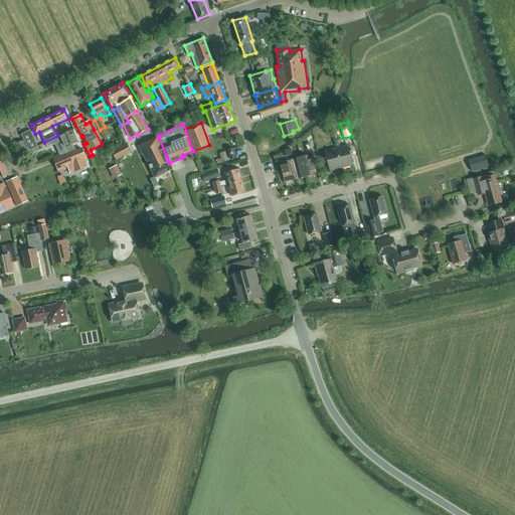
[(105,127),(100,130),(104,138),(109,135),(105,127)]
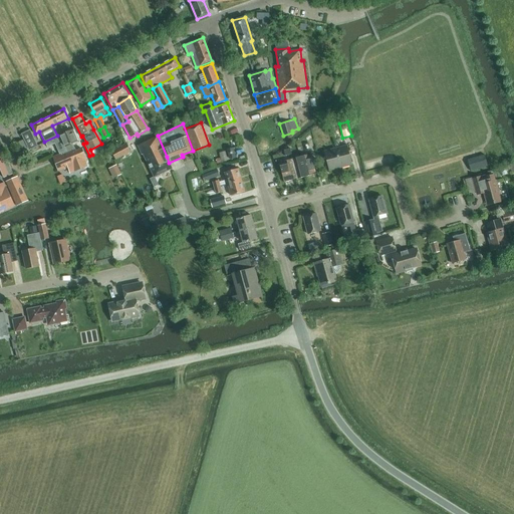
[(77,142),(73,130),(60,136),(45,143),(48,147),(55,144),(60,155),(75,149),(72,144),(77,142)]
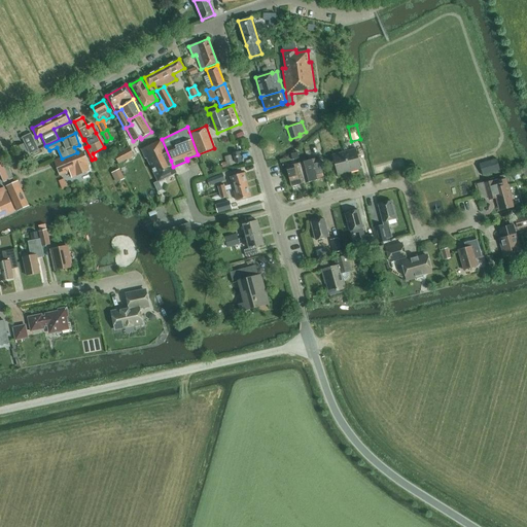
[(142,149),(146,159),(147,157),(159,181),(176,173),(173,167),(171,161),(162,139),(142,149)]
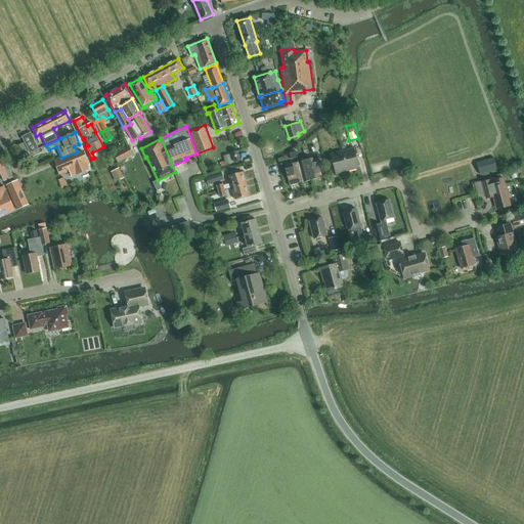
[(29,154),(23,142),(15,146),(20,158),(29,154)]
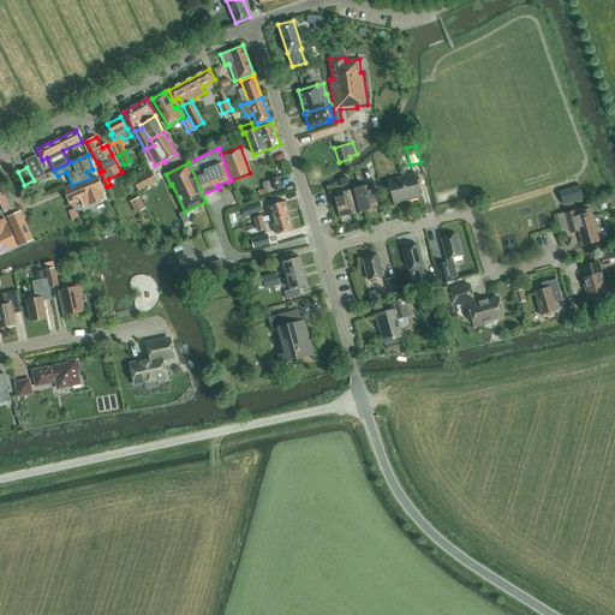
[(42,167),(31,172),(35,179),(45,174),(42,167)]
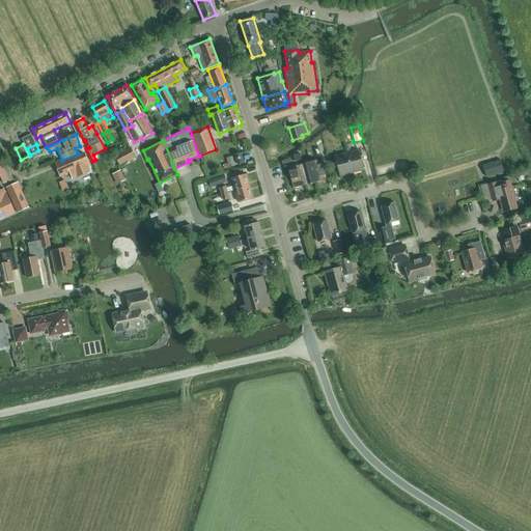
[(130,147),(115,155),(120,164),(134,157),(130,147)]
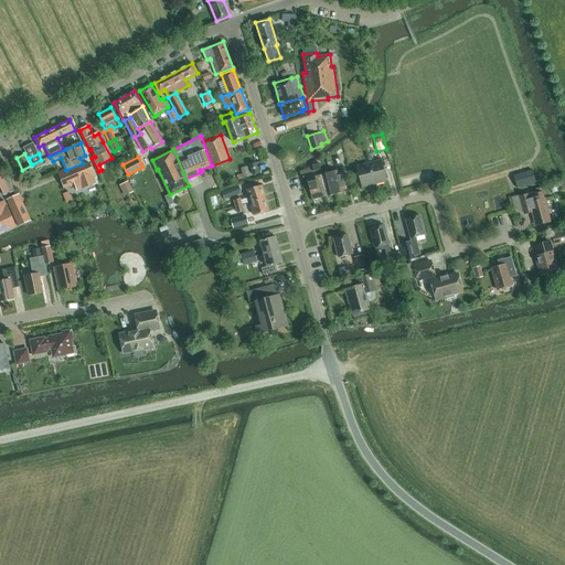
[(382,160),(369,163),(374,184),(387,181),(382,160)]
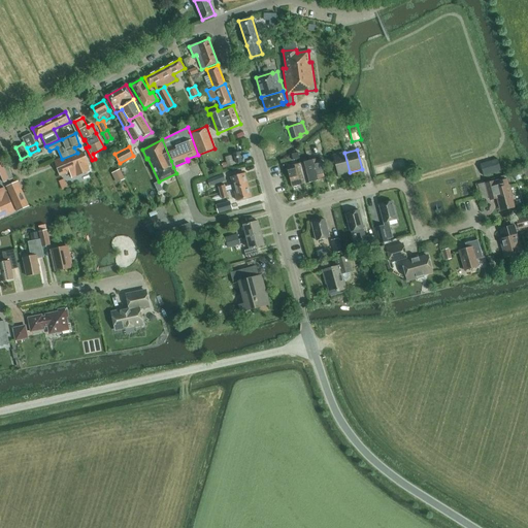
[(13,177),(1,152),(0,152),(0,160),(8,179),(13,177)]
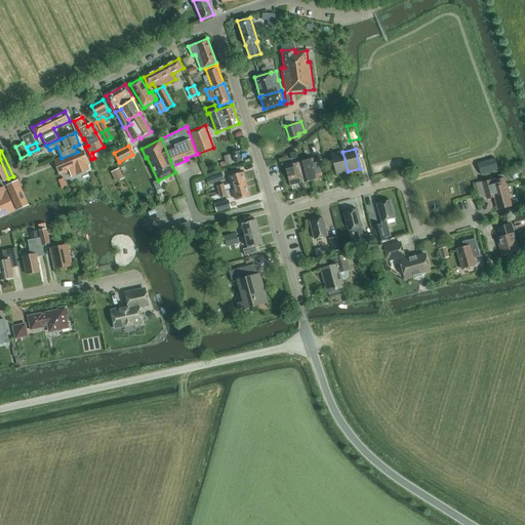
[(59,174),(70,170),(72,176),(89,170),(86,164),(88,163),(84,152),(78,154),(77,152),(62,158),(54,160),(59,174)]
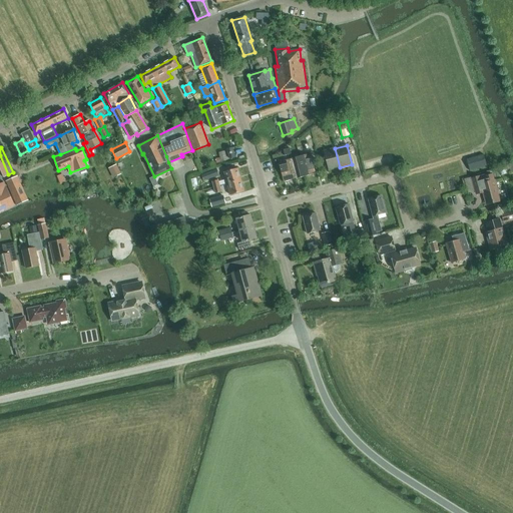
[(340,167),(335,148),(324,151),(329,170),(340,167)]
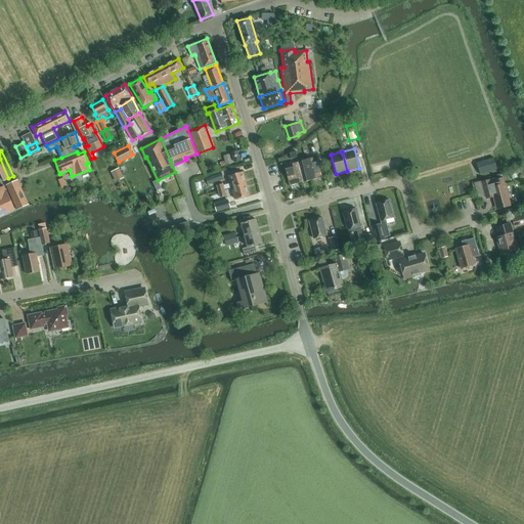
[(230,154),(223,156),(226,165),(233,163),(230,154)]
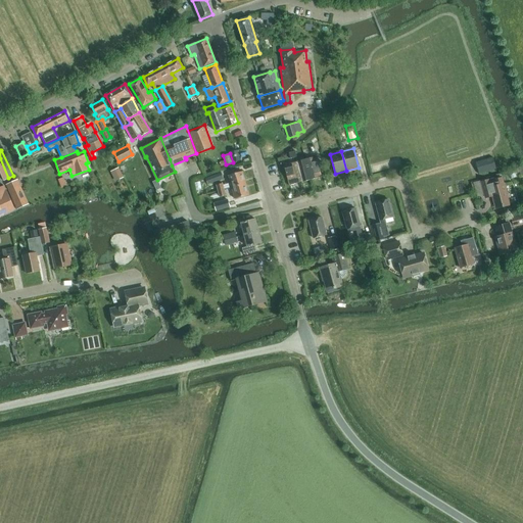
[(317,156),(305,159),(311,180),(322,177),(317,156)]
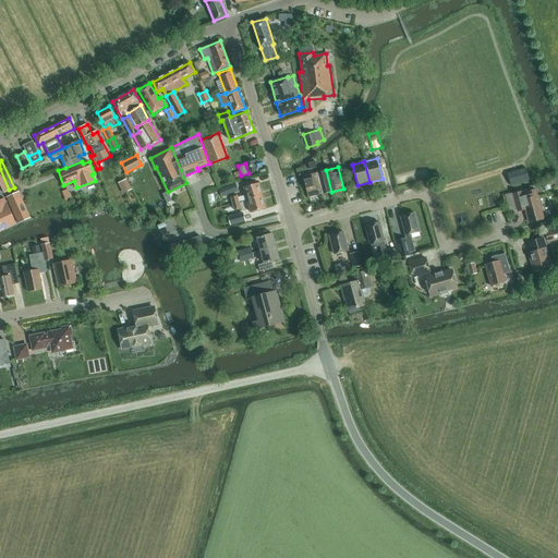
[(511,185),(529,180),(525,168),(507,173),(508,173),(509,173),(512,184),(511,185)]
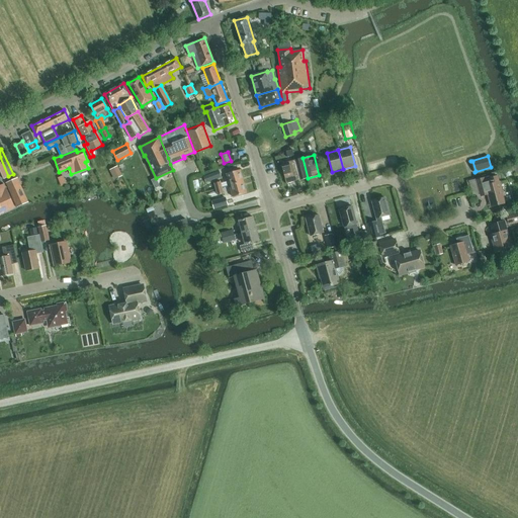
[(303,158),(292,161),(297,181),(308,178),(303,158)]
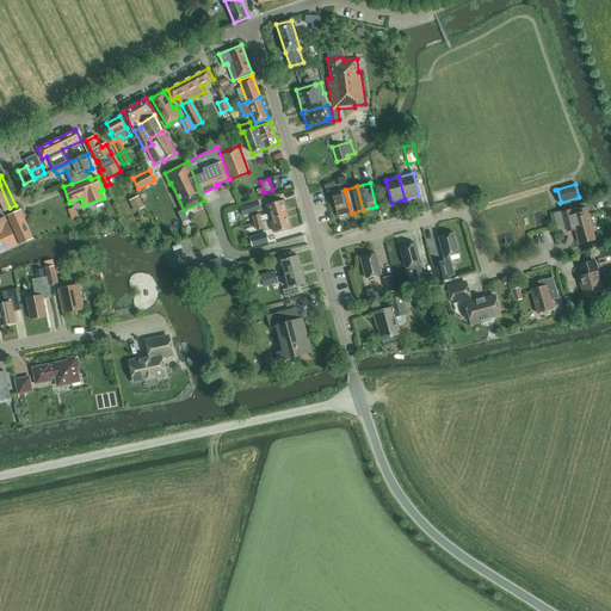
[(351,214),(345,190),(332,193),(338,217),(351,214)]
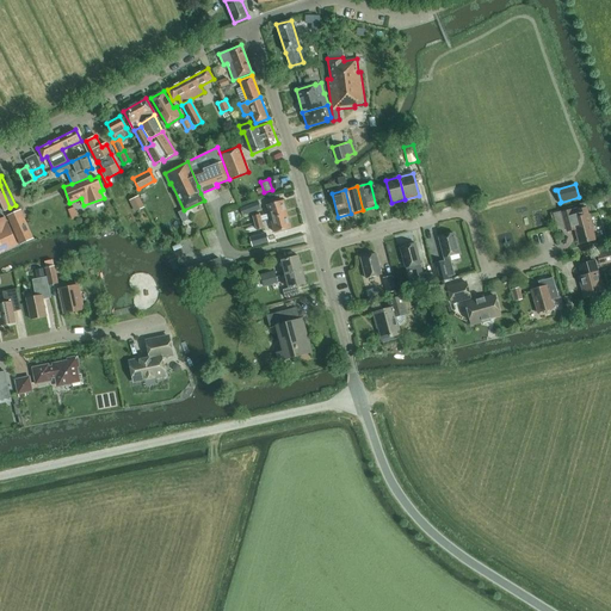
[(143,207),(139,195),(129,199),(135,211),(143,207)]
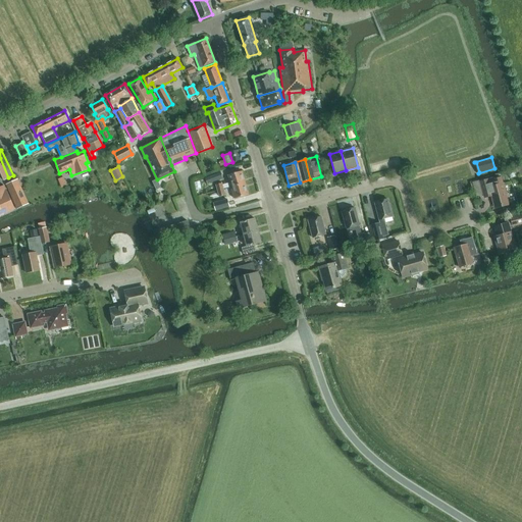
[(231,187),(246,184),(242,171),(228,175),(231,187)]
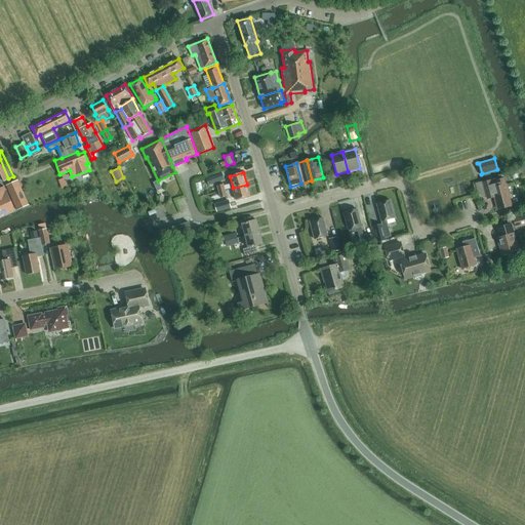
[(223,174),(208,179),(210,186),(225,179),(223,174)]
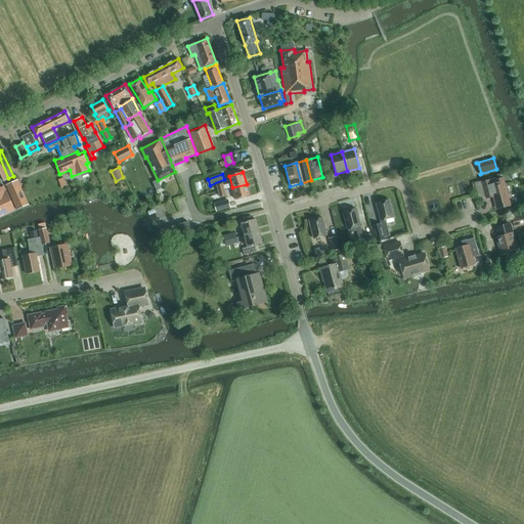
[(503,177),(498,178),(482,182),(485,194),(492,192),(496,208),(510,205),(508,197),(509,195),(505,184),(503,177)]
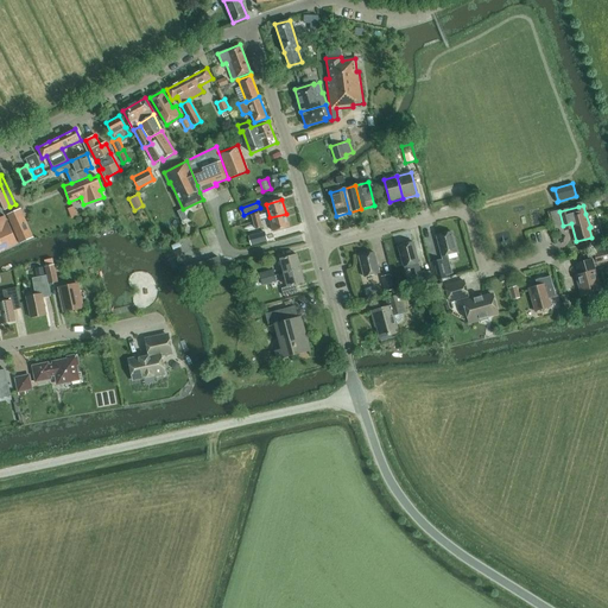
[(33,236),(20,208),(6,215),(19,242),(33,236)]
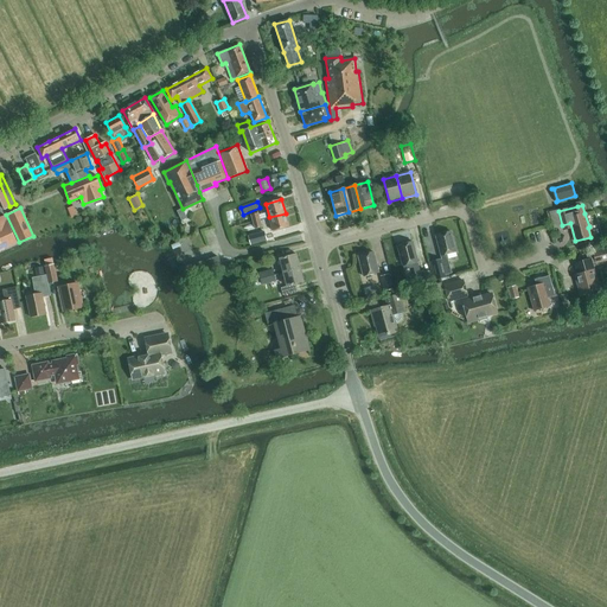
[(253,222),(261,219),(259,212),(250,213),(253,222)]
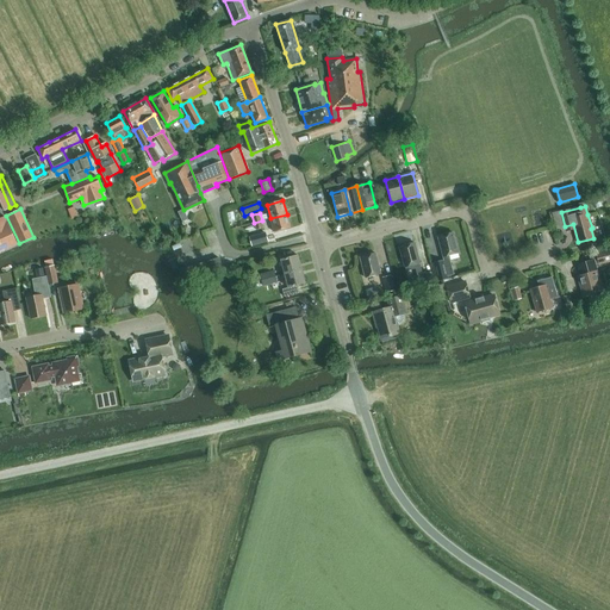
[(291,228),(287,215),(271,218),(274,232),(291,228)]
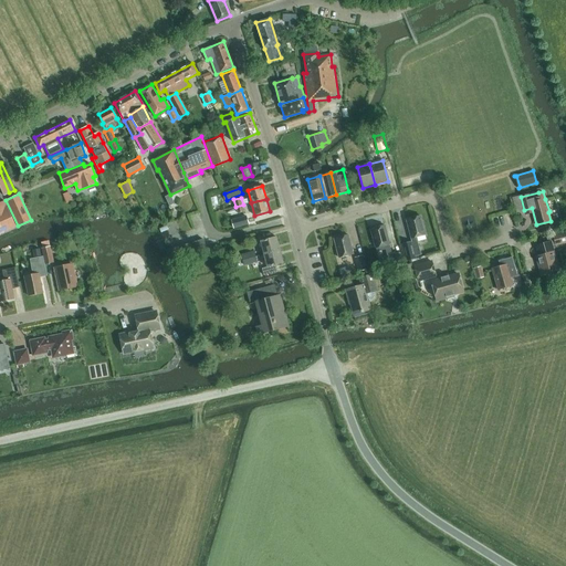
[(0,234),(17,227),(7,205),(7,206),(4,201),(0,202),(0,234)]
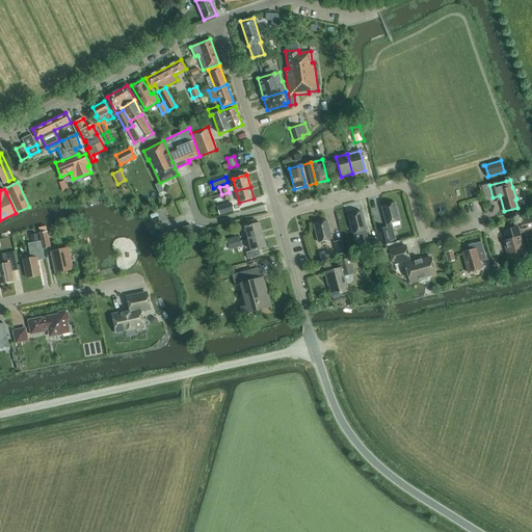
[(381,207),(388,227),(377,230),(382,245),(392,243),(391,241),(396,239),(392,223),(400,220),(395,203),(381,207)]
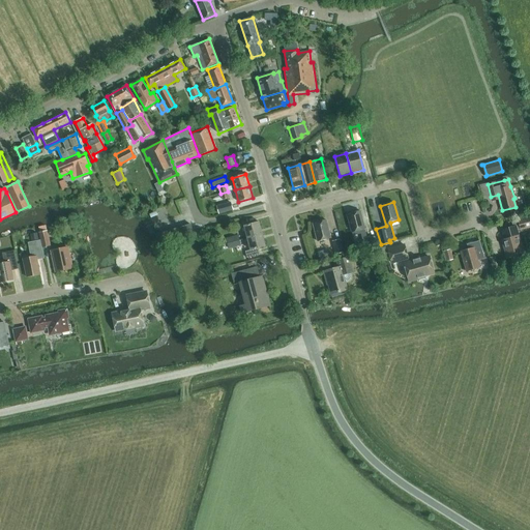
[(231,209),(229,203),(217,206),(219,212),(231,209)]
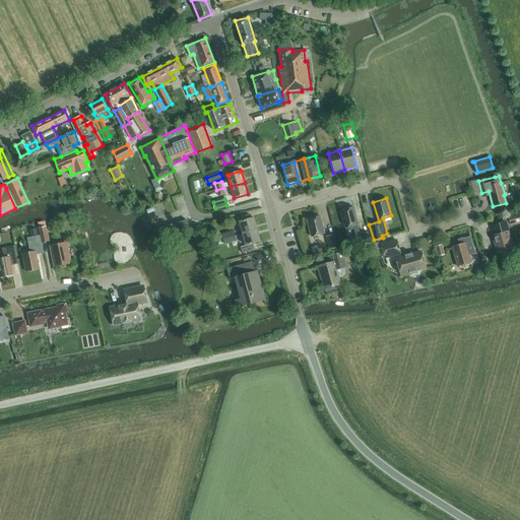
[(345,229),(358,224),(353,207),(340,210),(345,229)]
